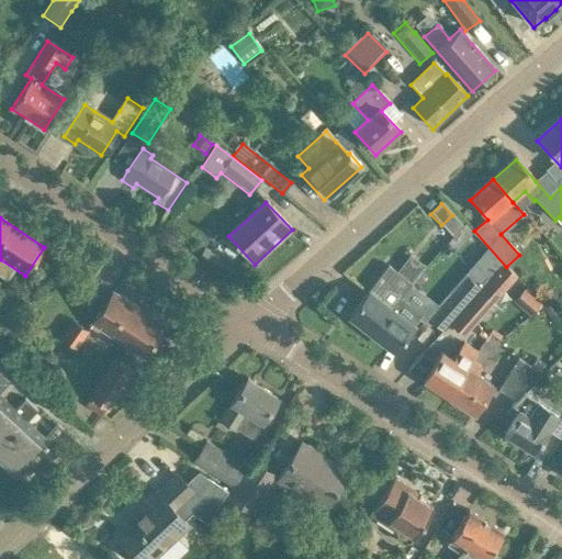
[(233,276),(237,269),(205,249),(201,255),(233,276)]
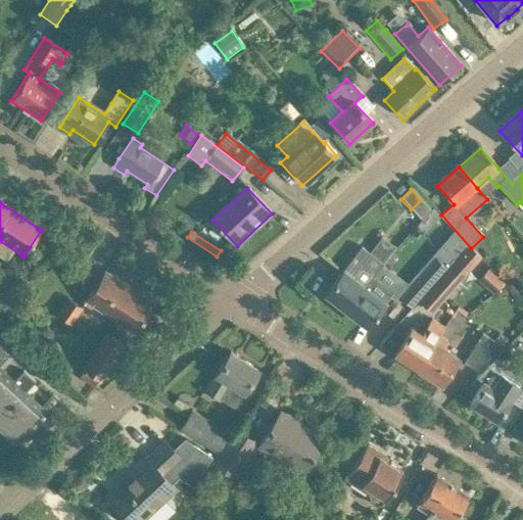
[(362,248),(325,294),(346,312),(373,277),(374,278),(391,255),(396,249),(383,238),(370,254),(367,252),(362,248)]
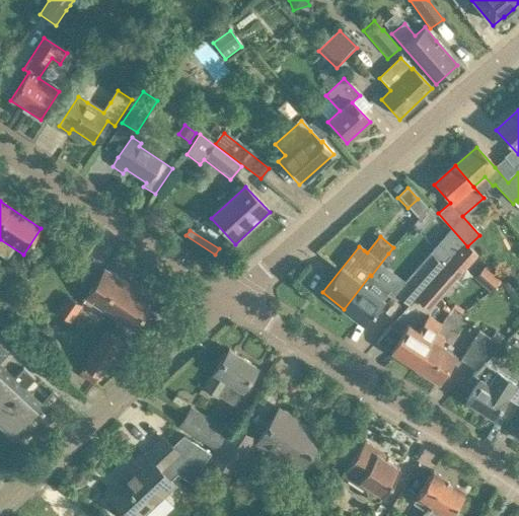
[(444,268),(417,299),(429,311),(458,280),(456,278),(476,254),(464,243),(444,268)]
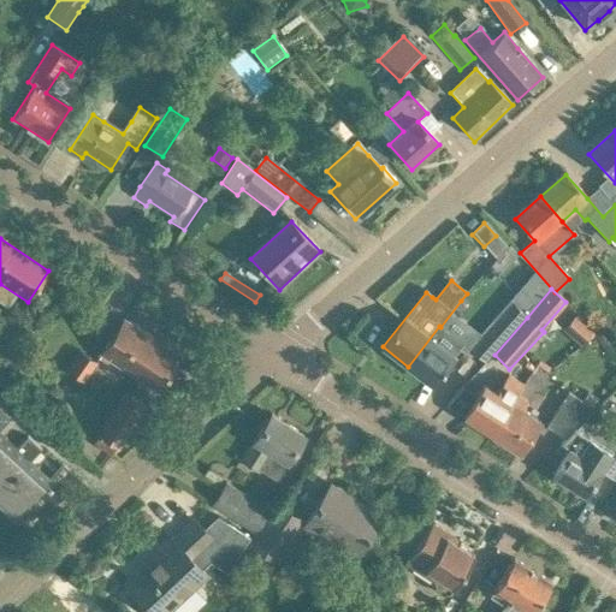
[(486,364),(527,318),(510,303),(469,350),(486,364)]
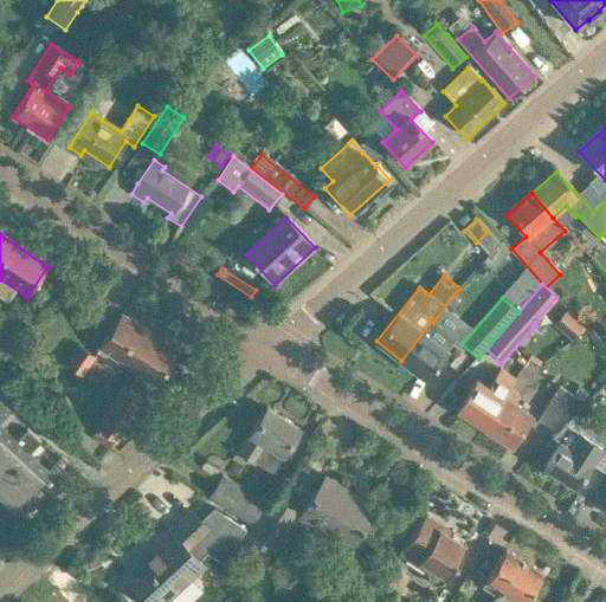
[(566,304),(550,315),(571,344),(586,334),(566,304)]
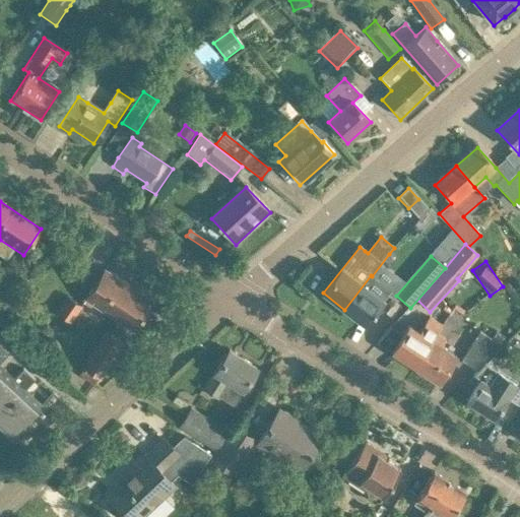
[(85,300),(132,330),(151,302),(105,270),(85,300)]
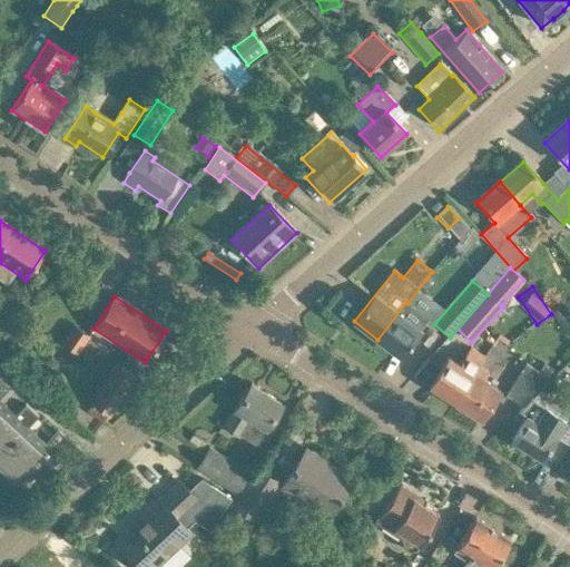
[(406,302),(377,340),(401,358),(429,320),(408,303),(406,302)]
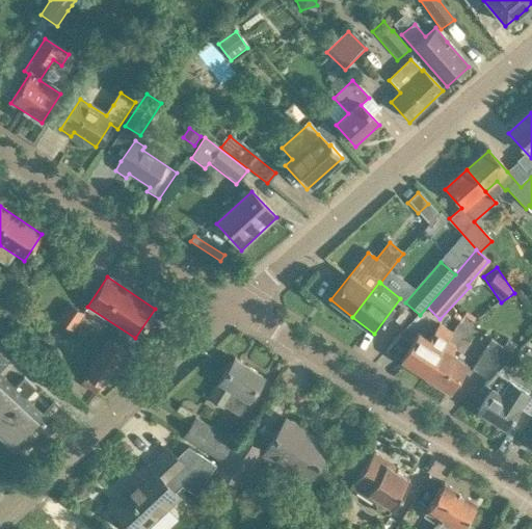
[(68,301),(58,322),(76,331),(85,311),(68,301)]
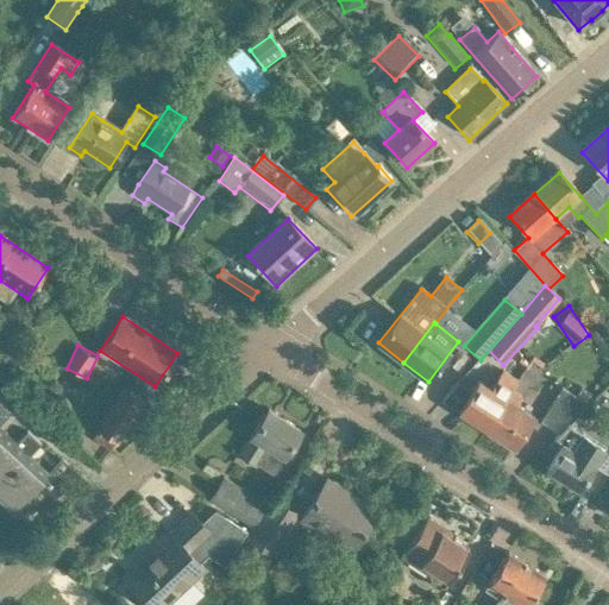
[(478,383),(458,414),(487,432),(512,395),(519,383),(503,373),(491,391),(478,383)]
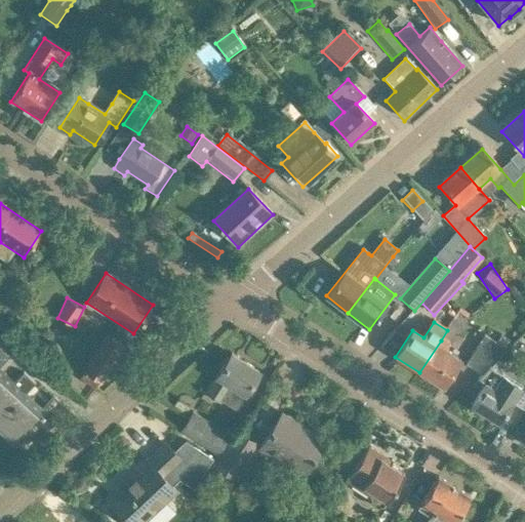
[(101,384),(124,348),(107,335),(83,371),(84,372),(80,379),(94,390),(99,383),(101,384)]
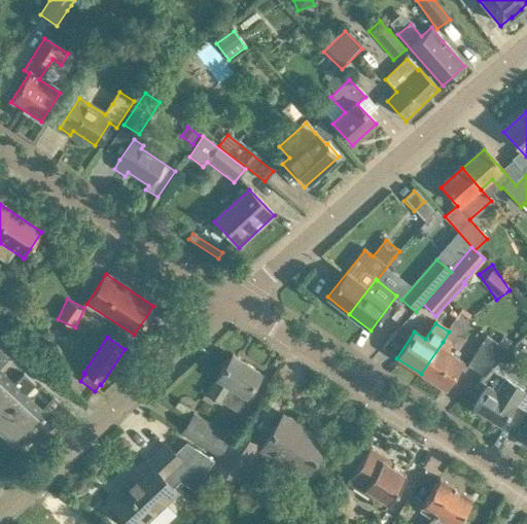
[(482,377),(506,351),(512,343),(503,337),(497,345),(486,338),(467,367),(482,377)]
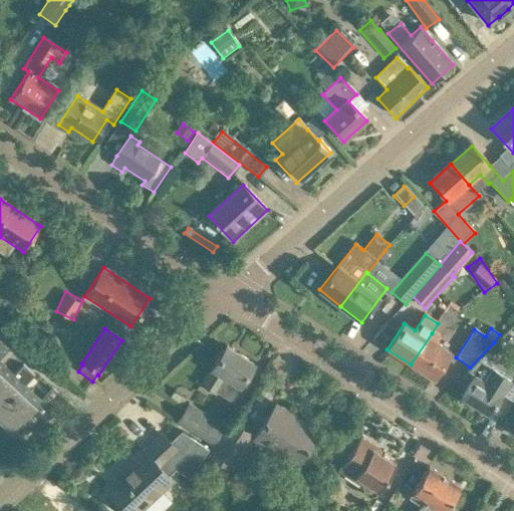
[(432,333),(411,364),(434,379),(451,353),(437,344),(440,338),(432,333)]
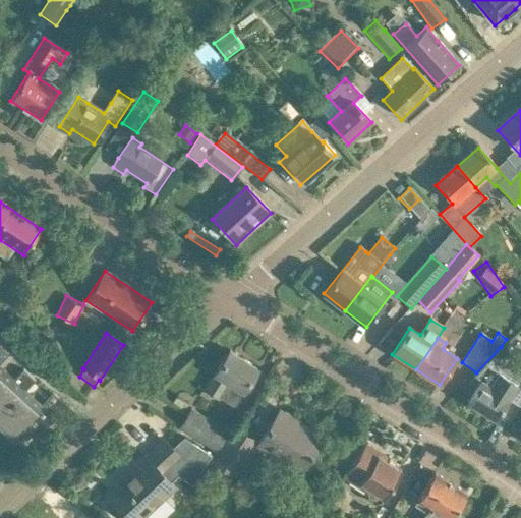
[(0,396),(12,383),(0,371),(0,364),(8,356),(0,349),(0,396)]
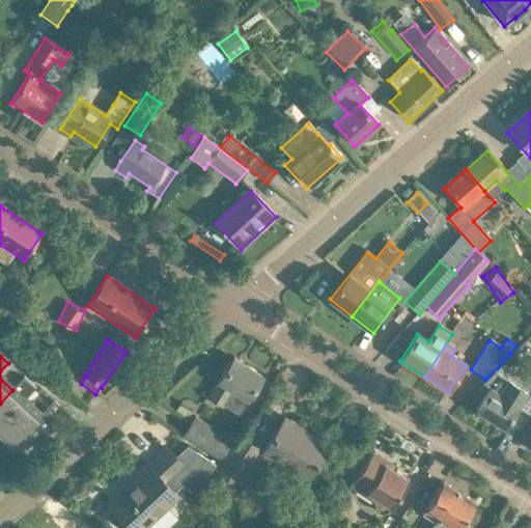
[(223,406),(244,419),(255,401),(249,397),(261,377),(233,359),(219,382),(220,382),(208,398),(222,407),(223,406)]
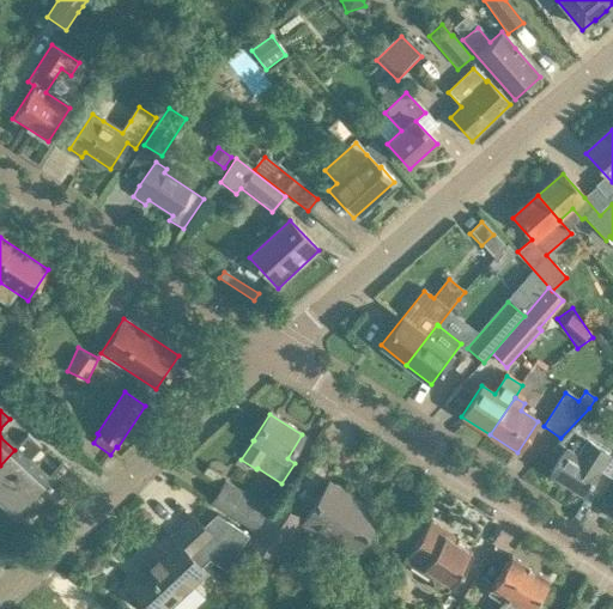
[(550,473),(582,494),(599,469),(598,469),(608,452),(572,430),(558,445),(565,450),(550,473)]
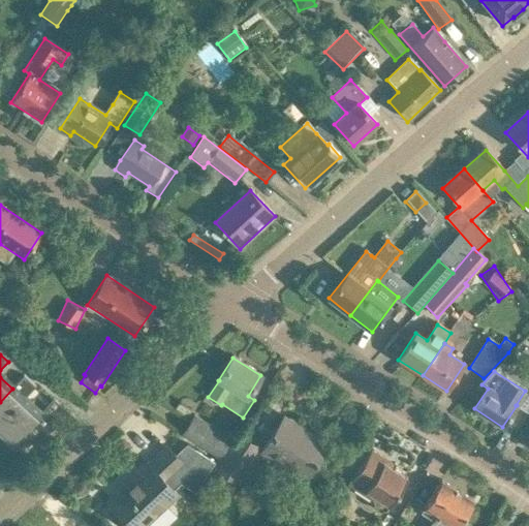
[(36,445),(58,426),(57,425),(54,428),(24,400),(35,388),(24,376),(12,389),(0,402),(0,435),(10,445),(8,449),(9,450),(24,433),(36,445)]
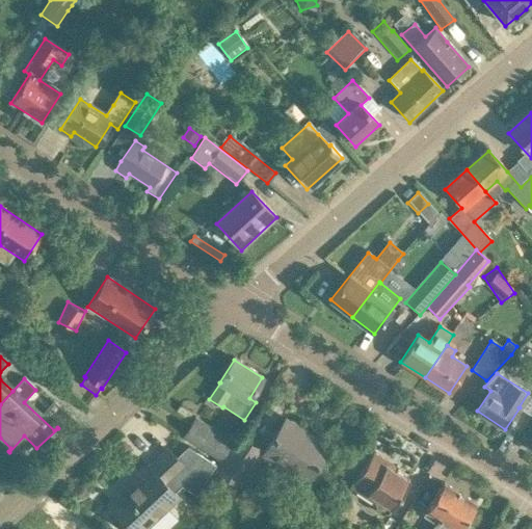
[(220,461),(232,444),(195,420),(184,438),(220,461)]
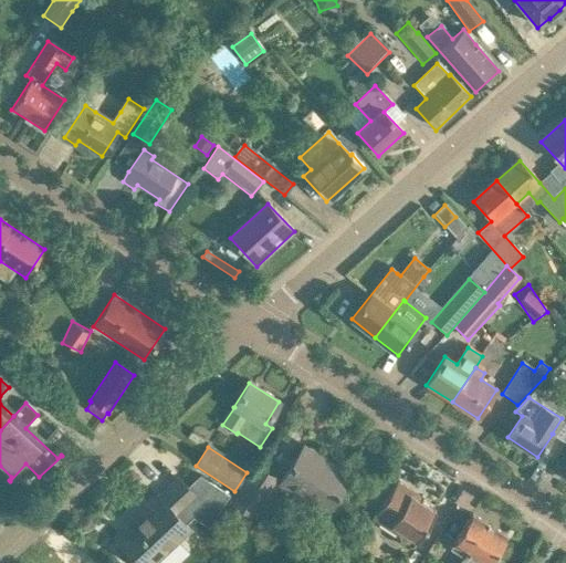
[(320,459),(303,448),(280,485),(326,514),(347,482),(328,471),(328,472),(315,465),(320,459)]
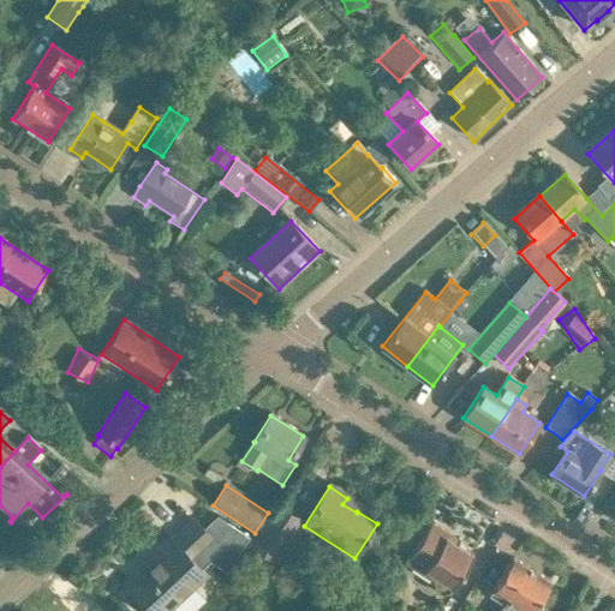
[(273,562),(299,522),(278,508),(251,547),(273,562)]
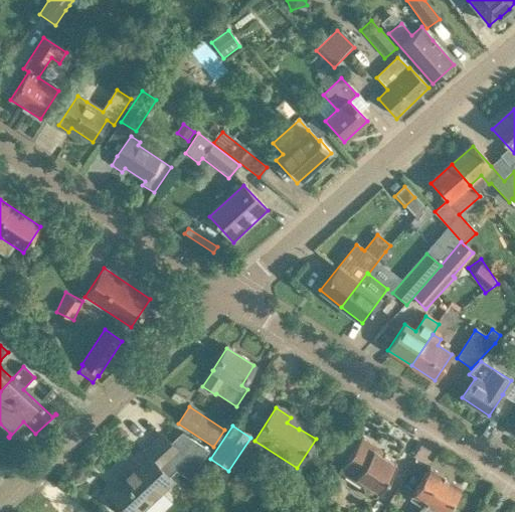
[(106,488),(104,490),(124,511),(141,511),(173,483),(169,479),(176,473),(191,482),(210,452),(192,440),(182,434),(170,446),(161,436),(133,463),(137,467),(110,493),(106,488)]
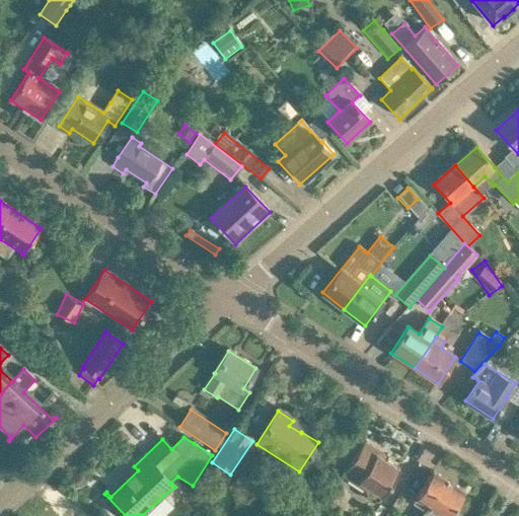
[(364,442),(343,473),(368,490),(365,493),(367,500),(372,503),(379,502),(381,499),(399,470),(376,455),(379,452),(364,442)]
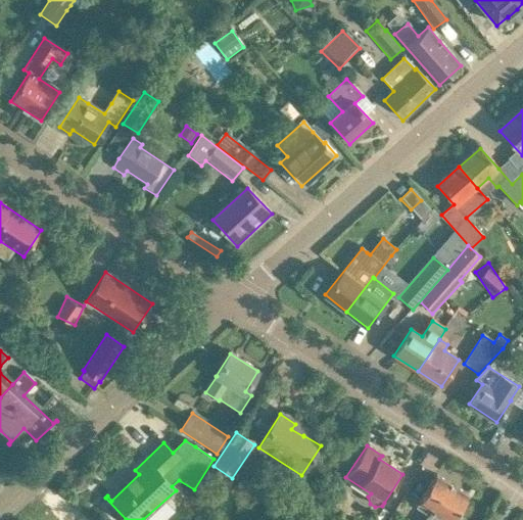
[(418,505),(416,509),(432,519),(453,486),(436,476),(418,505)]
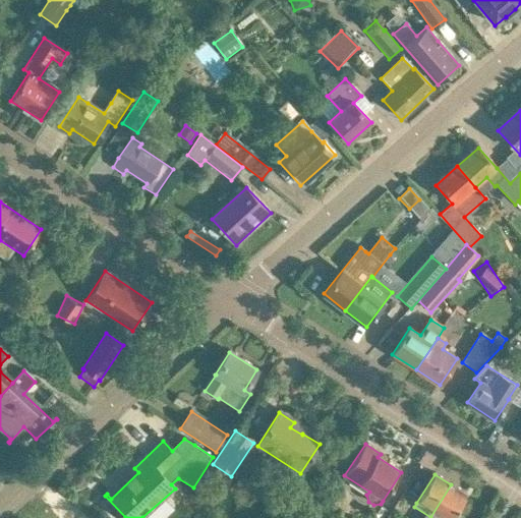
[(452,517),(467,495),(451,484),(430,517),(452,517)]
